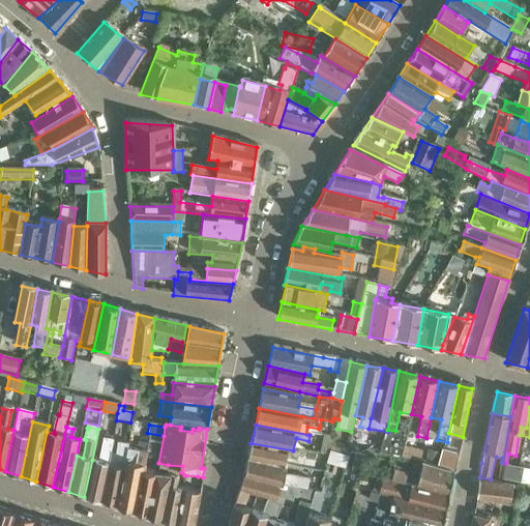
[(333,450),(333,448),(330,447),(333,438),(323,436),(319,455),(326,457),(331,458),(333,450)]
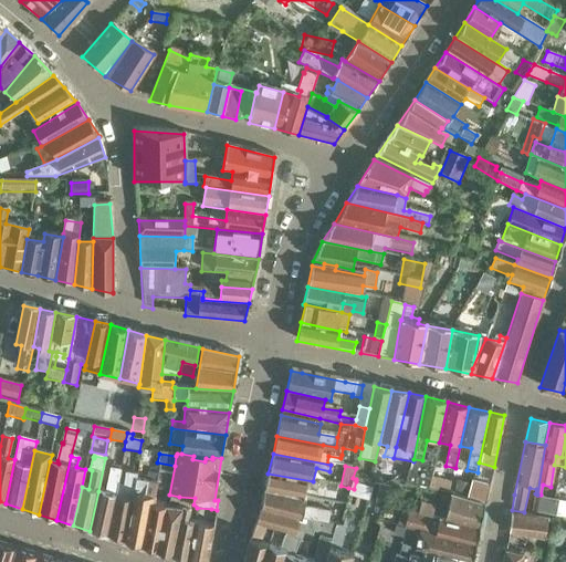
[(115,497),(117,484),(121,471),(111,469),(105,493),(98,491),(90,531),(107,537),(115,497)]
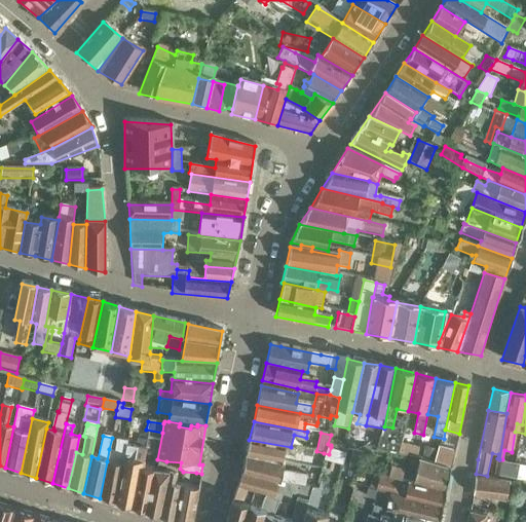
[(398,456),(401,441),(386,438),(385,443),(381,442),(379,451),(398,456)]
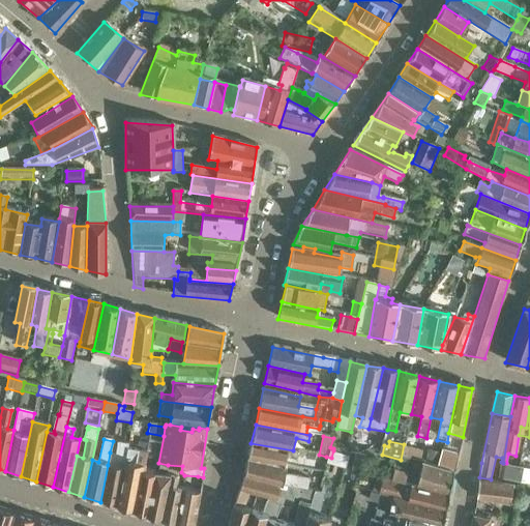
[(117,507),(126,449),(127,444),(118,443),(116,454),(110,453),(108,465),(100,502),(117,507)]
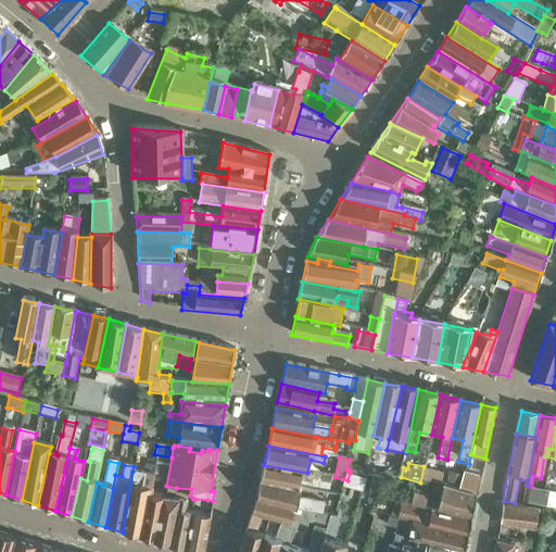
[(335,477),(307,473),(263,465),(258,483),(300,491),(302,480),(313,483),(313,481),(340,487),(342,479),(335,477)]
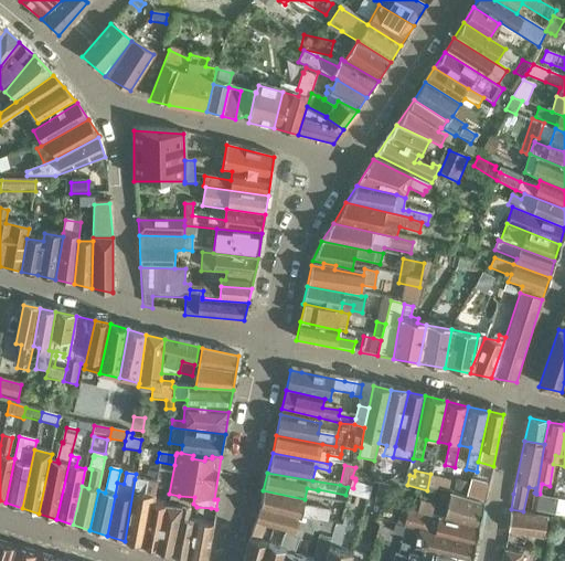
[(430,474),(427,490),(448,495),(450,485),(432,480),(434,475),(430,474)]
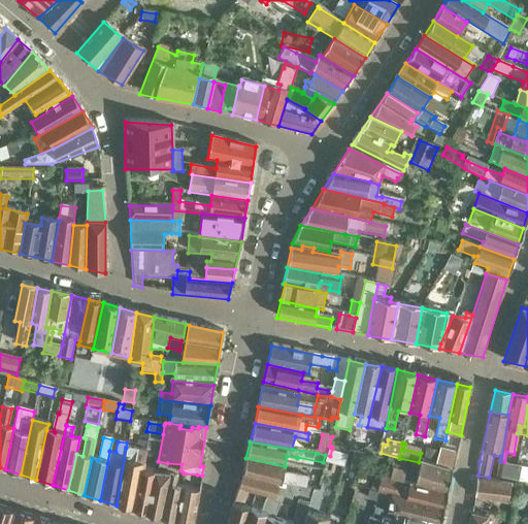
[(332,449),(330,456),(347,460),(348,455),(345,454),(347,450),(332,447),(332,449)]
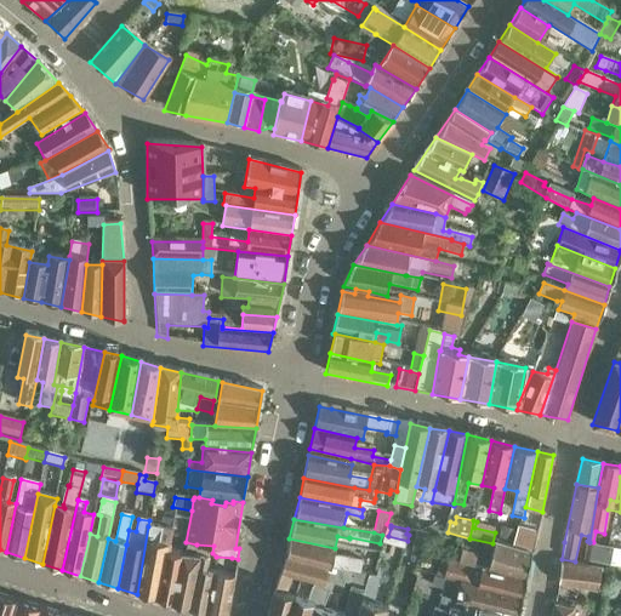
[(164,553),(167,554),(170,546),(172,530),(148,526),(137,594),(157,600),(164,553)]
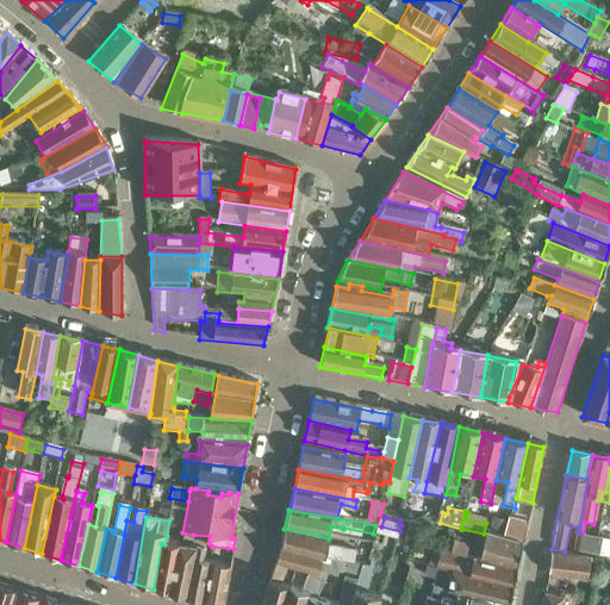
[(479,561),(516,569),(522,543),(528,522),(509,517),(504,537),(485,531),(485,535),(479,561)]
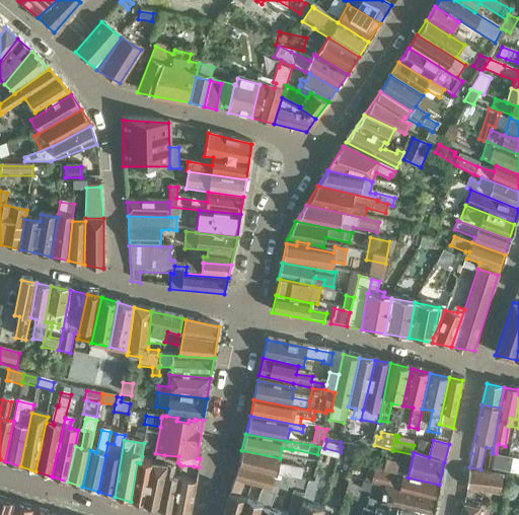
[(343,461),(354,463),(357,449),(347,446),(343,461)]
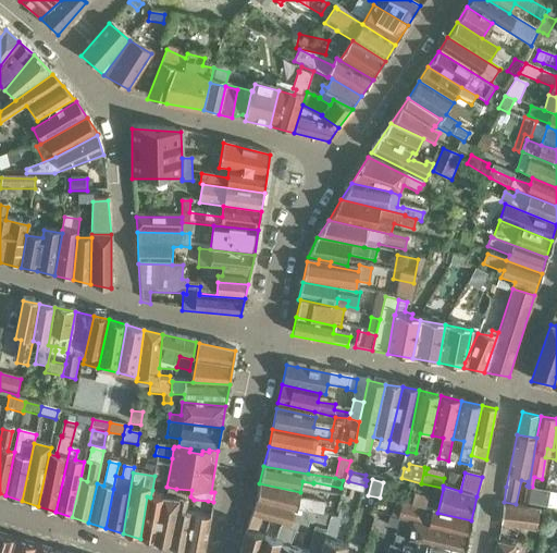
[(311,494),(300,492),(259,483),(256,500),(294,510),(310,513),(323,516),(324,506),(310,502),(311,494)]
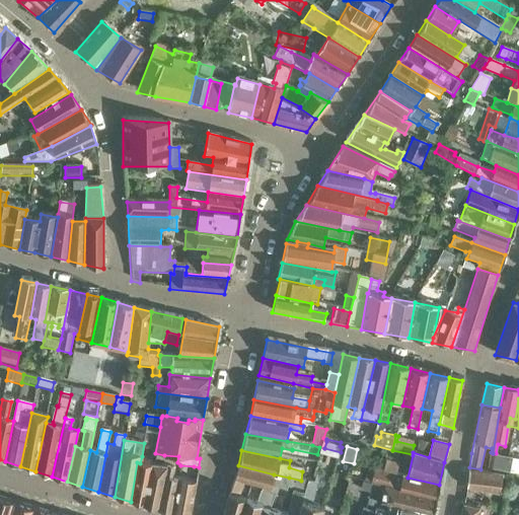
[(497,460),(491,453),(488,472),(495,474),(497,460)]
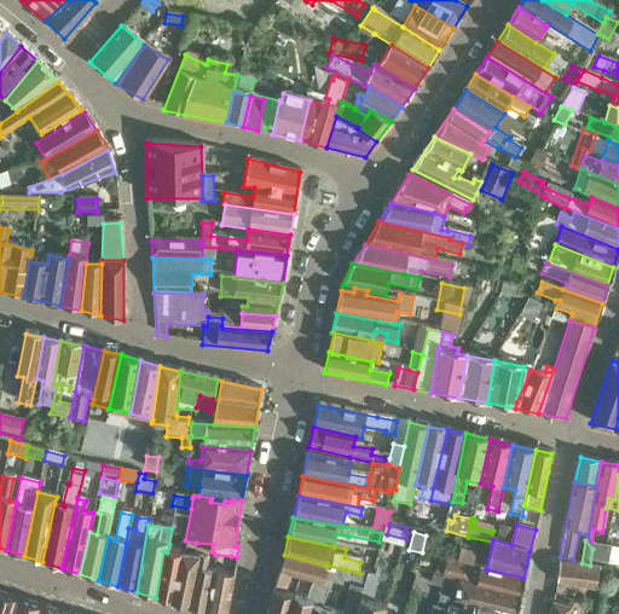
[(446,560),(474,566),(476,555),(450,549),(446,560)]
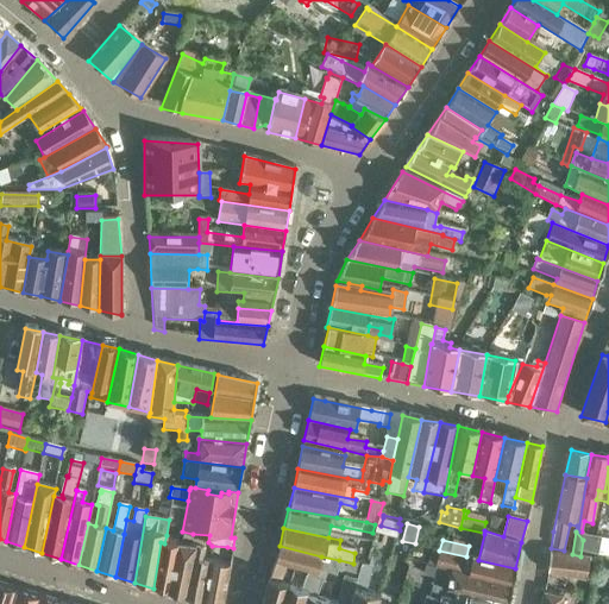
[(202,603),(208,564),(203,562),(206,543),(190,541),(190,546),(196,547),(184,598),(202,603)]
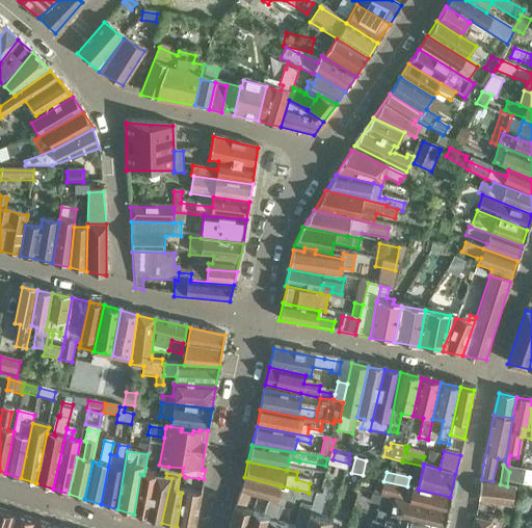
[(153,476),(143,475),(140,474),(134,515),(148,519),(156,476),(154,475),(153,476)]
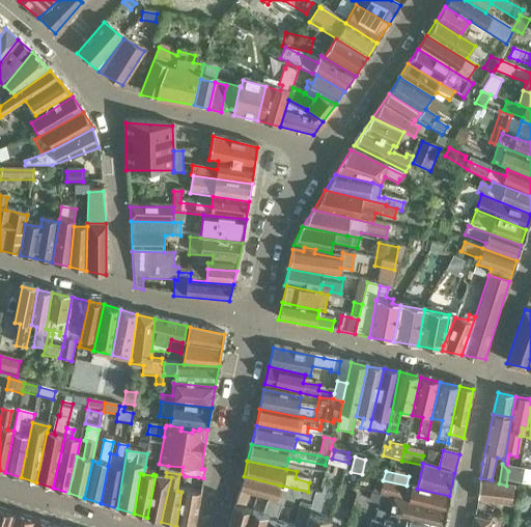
[(171,477),(166,476),(156,475),(147,518),(161,522),(171,477)]
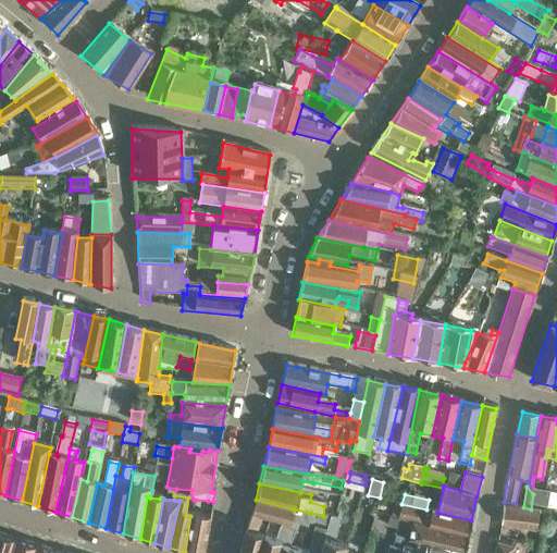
[(289,526),(294,510),(256,500),(251,515),(267,519),(280,523),(285,525),(289,526)]
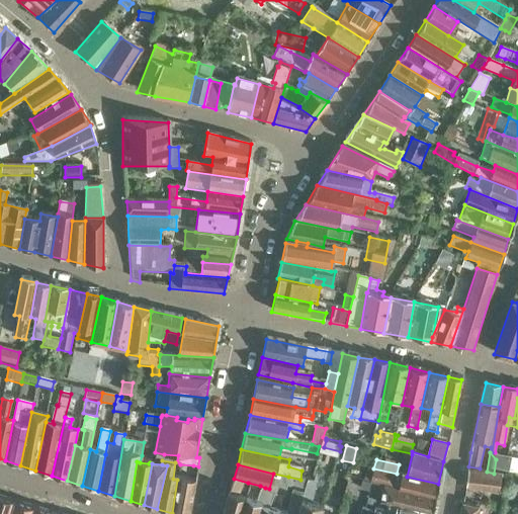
[(407,477),(397,474),(373,468),(369,484),(382,487),(435,500),(438,484),(407,477)]
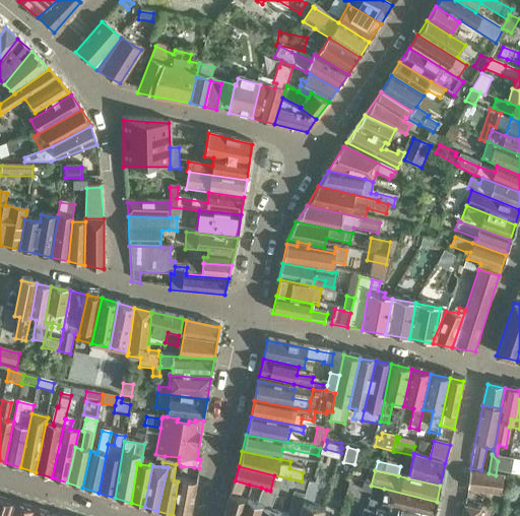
[(467,491),(499,495),(502,477),(469,472),(467,491)]
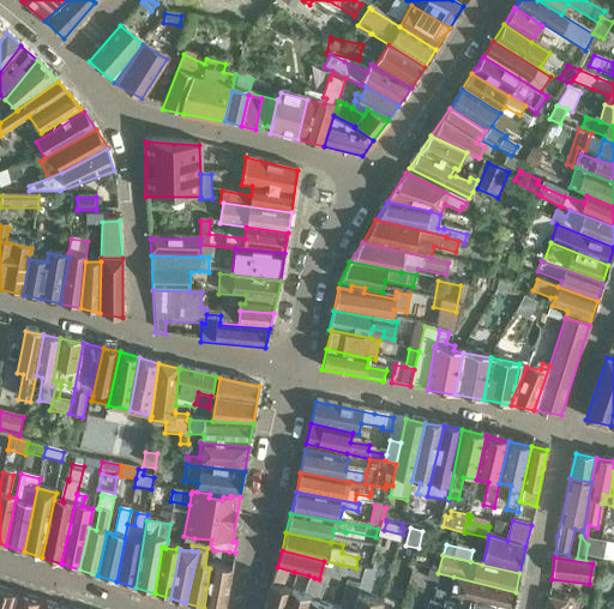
[(335,589),(342,565),(324,561),(319,579),(314,578),(305,608),(330,608),(320,606),(325,586),(335,589)]
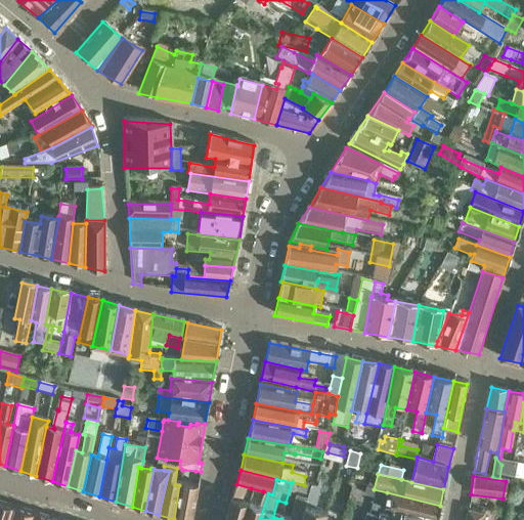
[(179,485),(174,519),(191,519),(198,486),(179,482),(179,485)]
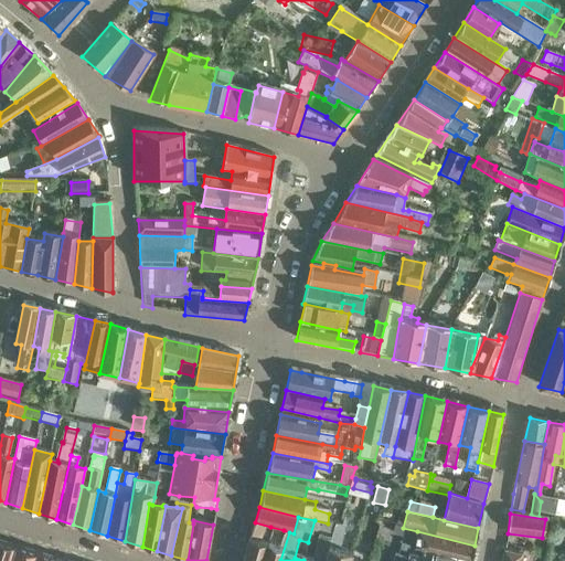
[(334,525),(328,524),(315,520),(308,542),(309,542),(312,532),(317,532),(317,531),(321,532),(318,547),(315,560),(304,560),(323,560),(328,546),(334,525)]
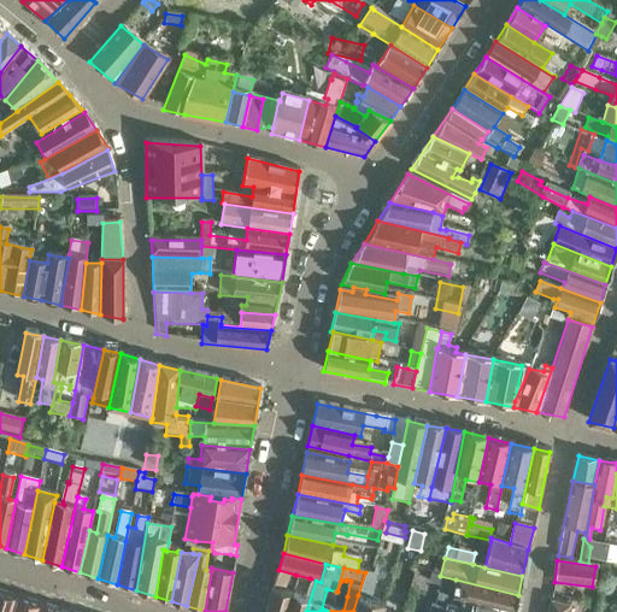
[(294,580),(295,575),(278,570),(274,584),(268,605),(265,611),(285,611),(291,593),(286,592),(289,578),(294,580)]
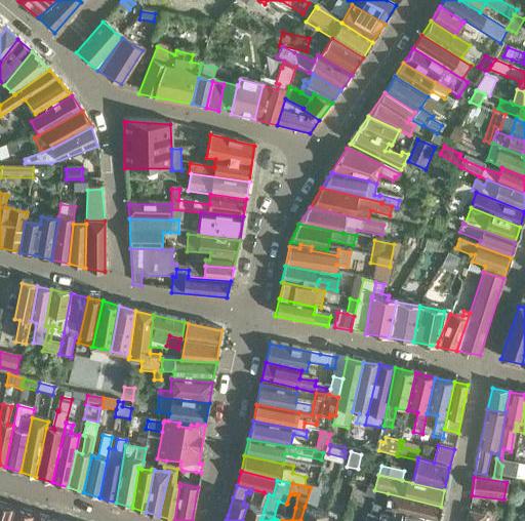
[(325,520),(327,514),(316,512),(320,489),(311,487),(305,507),(300,520),(325,520)]
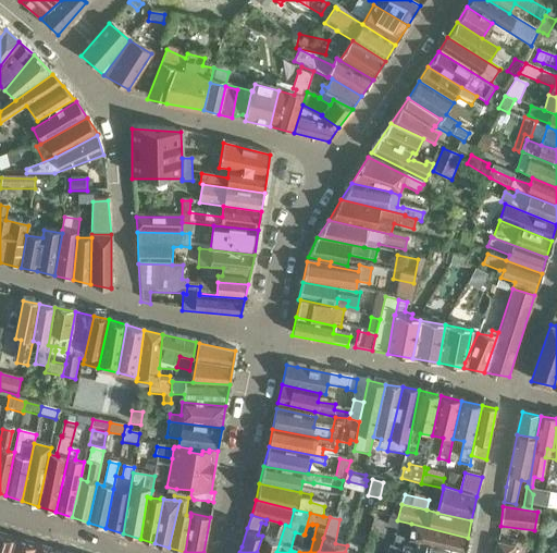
[(276,552),(285,525),(280,523),(275,540),(262,536),(257,552),(276,552)]
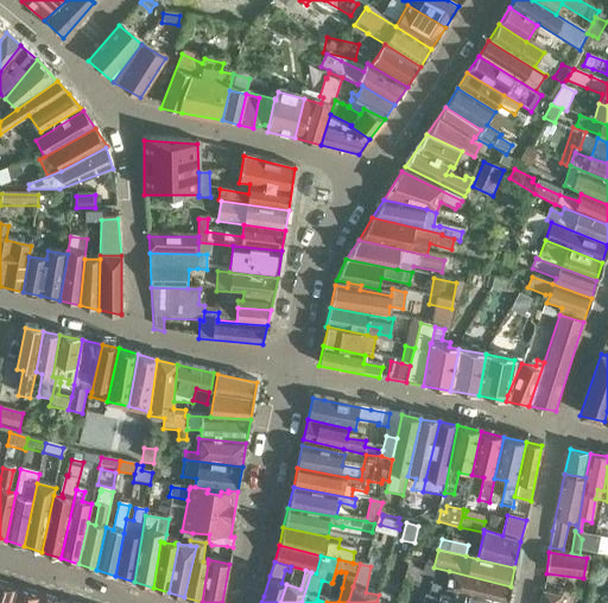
[(511,586),(449,571),(445,591),(455,594),(492,602),(508,602),(511,586)]
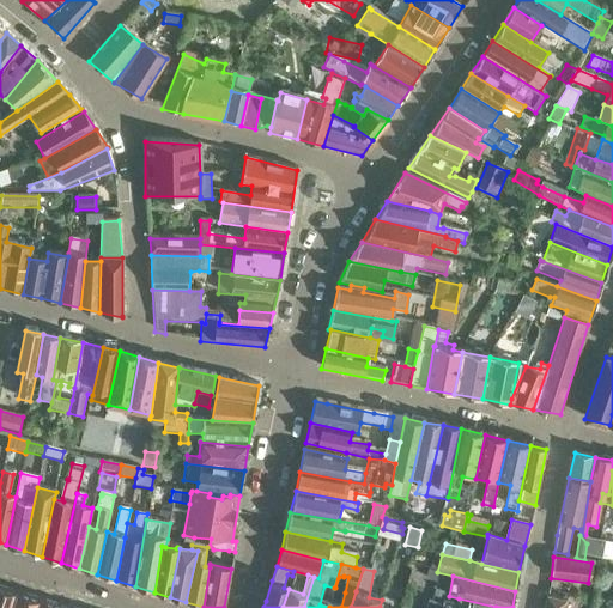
[(12,607),(17,595),(0,589),(0,607),(12,607)]
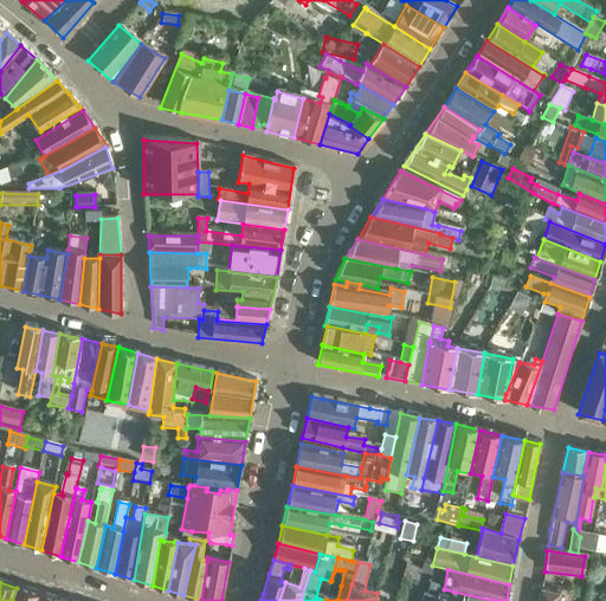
[(38,600),(39,595),(17,588),(12,600),(38,600)]
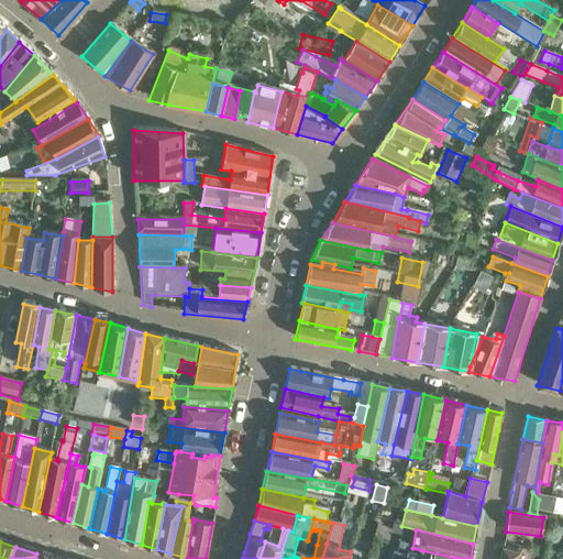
[(519,558),(520,552),(501,548),(499,558),(519,558)]
